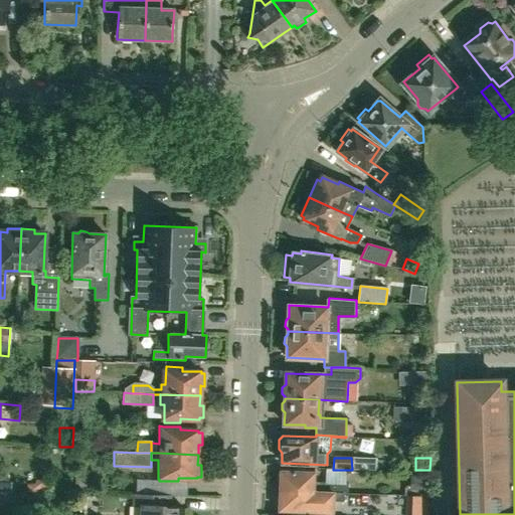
[(280,483),(279,490),(348,493),(349,483),(314,482),(315,472),(280,471),(280,474),(277,475),(277,481),(280,483)]
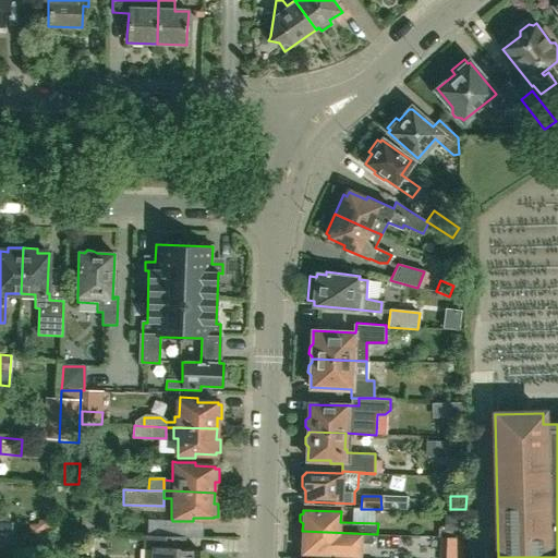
[(82,531),(94,532),(95,517),(82,516),(82,531)]
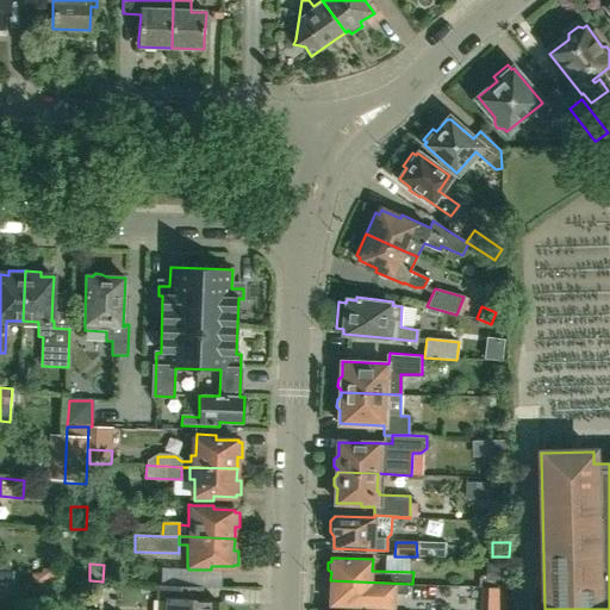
[(504,564),(486,565),(486,584),(505,584),(504,564)]
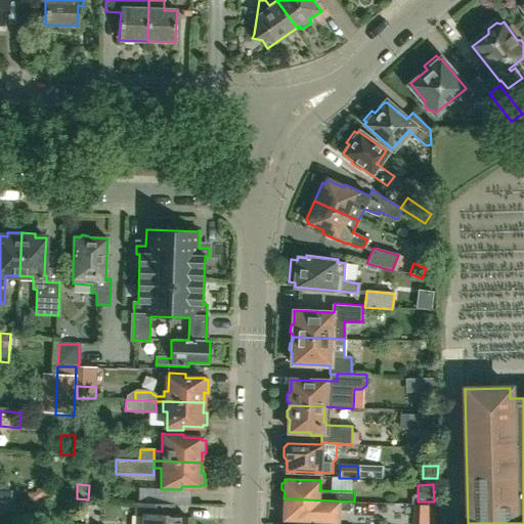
[(354,501),(284,498),(284,507),(281,509),(280,514),(284,516),(282,519),(338,521),(339,510),(349,510),(349,501),(354,501)]
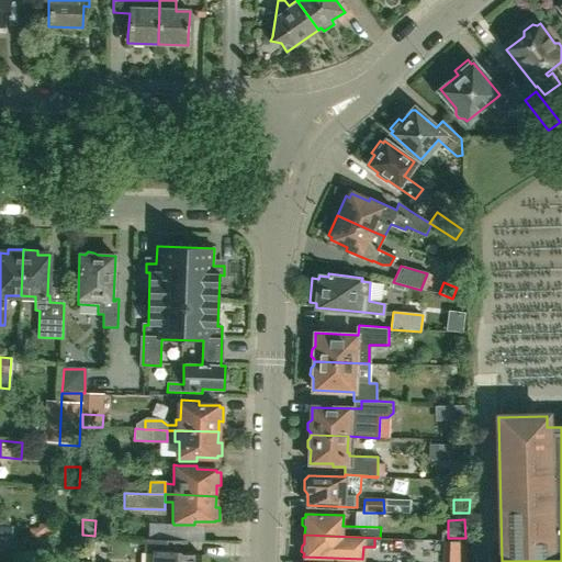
[(145,539),(145,551),(153,551),(153,561),(199,561),(200,554),(184,554),(172,553),(172,540),(148,539),(145,539)]
